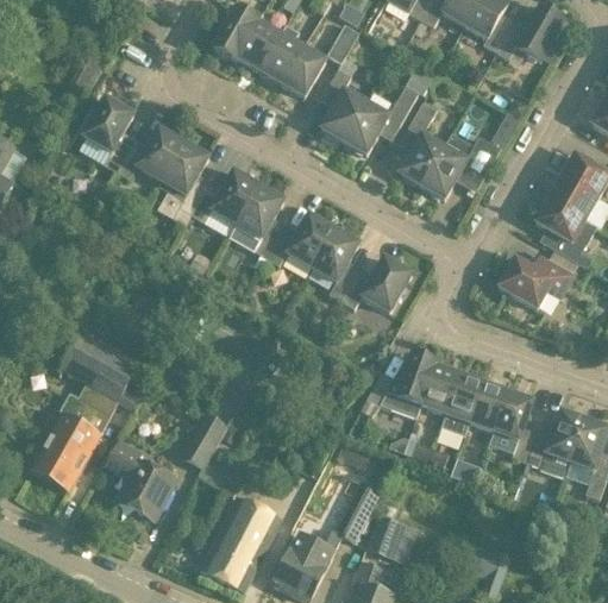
[(287,0),(284,6),(293,11),(299,0),(287,0)]
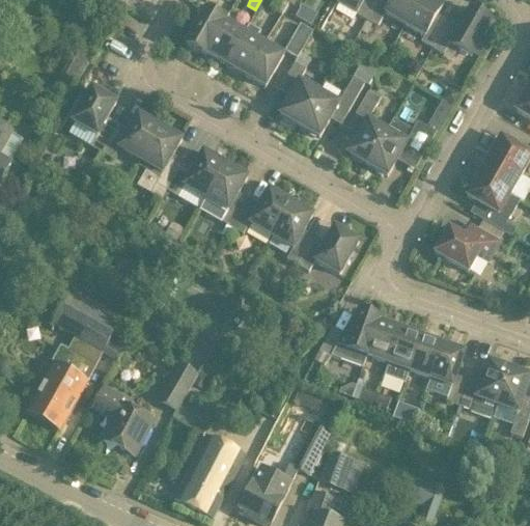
[(273,0),(270,6),(281,12),(288,1),(286,0),(273,0)]
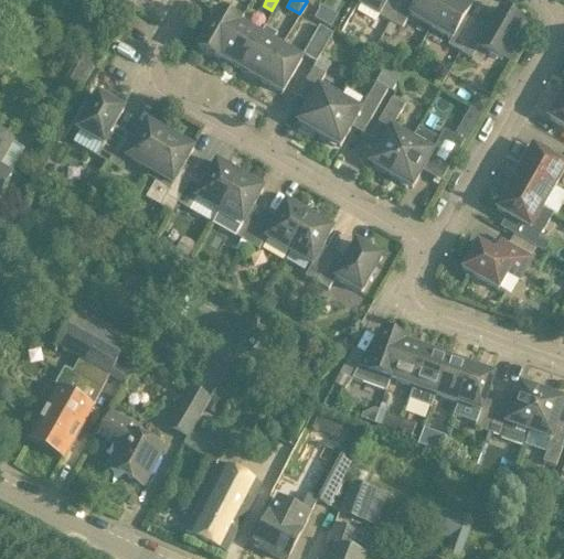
[(357,0),(357,1),(390,20),(400,0),(357,0)]
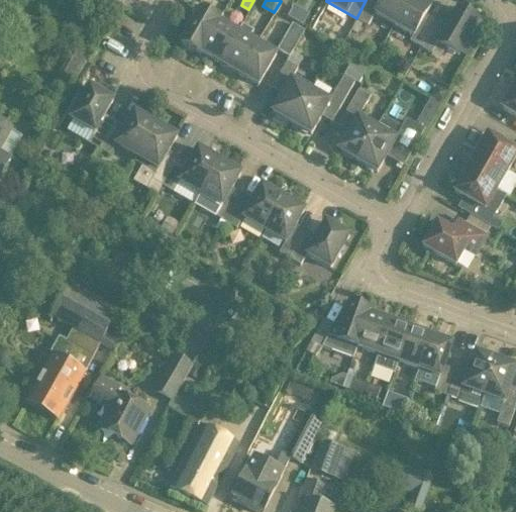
[(366,0),(356,18),(368,24),(375,12),(394,22),(406,0),(366,0)]
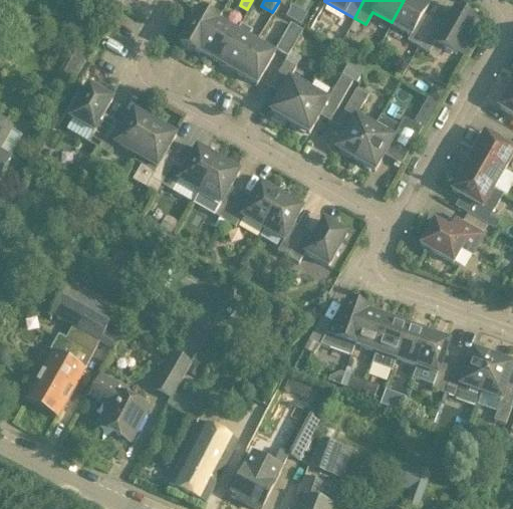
[(404,0),(392,22),(411,33),(407,39),(418,45),(430,23),(420,17),(430,0),(404,0)]
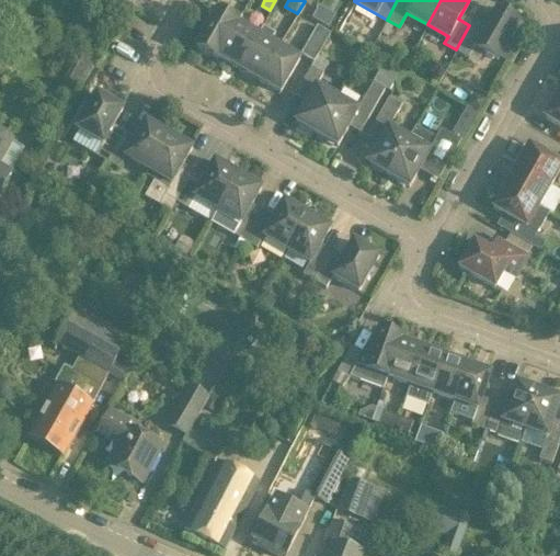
[(333,20),(338,9),(321,2),(317,13),(333,20)]
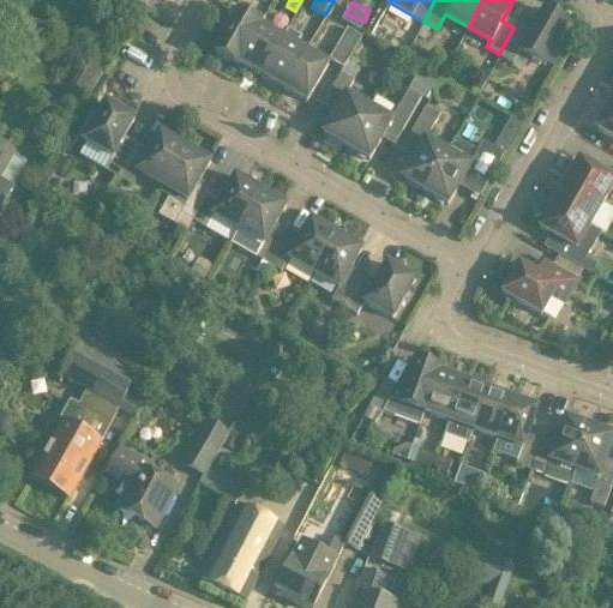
[(236,62),(259,23),(264,14),(248,6),(244,13),(236,10),(214,49),(236,62)]
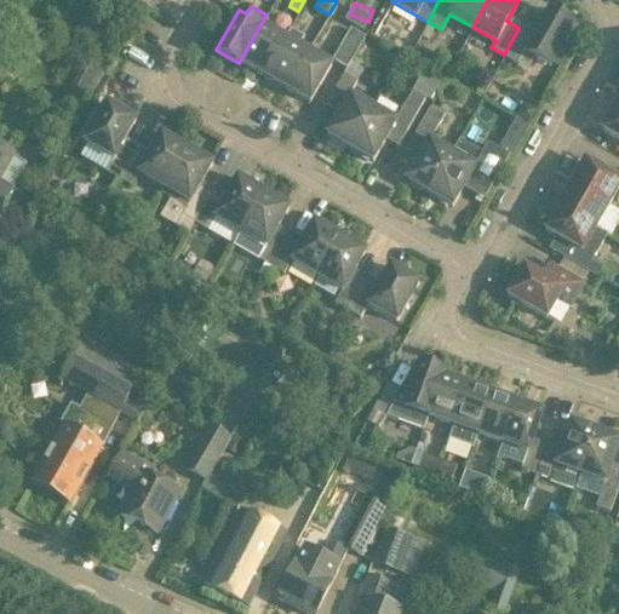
[(519,28),(504,55),(517,62),(525,50),(549,63),(573,22),(565,17),(563,12),(556,9),(552,10),(548,7),(532,35),(519,28)]
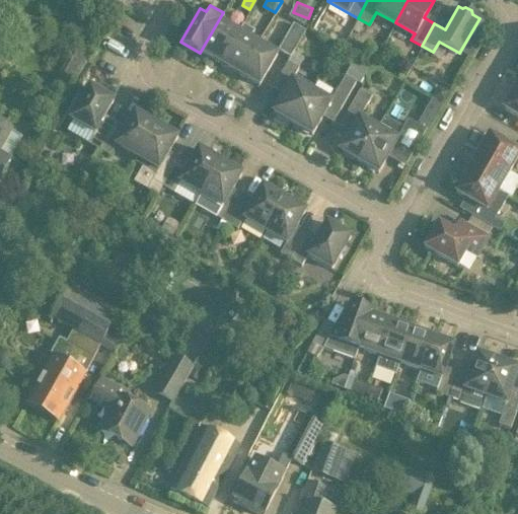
[(238,30),(219,19),(200,53),(201,53),(202,51),(220,61),(238,30)]
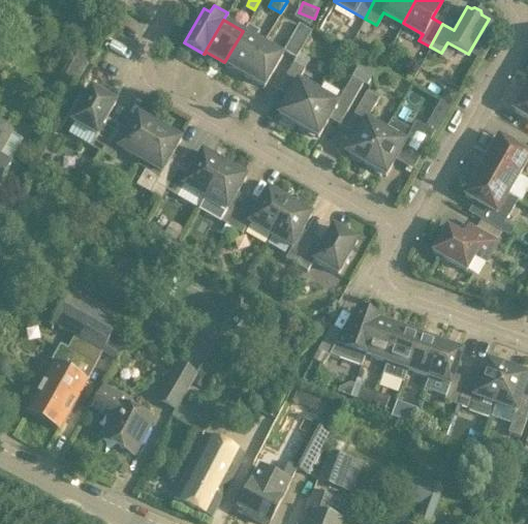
[(296,57),(311,30),(299,22),(283,49),(296,57)]
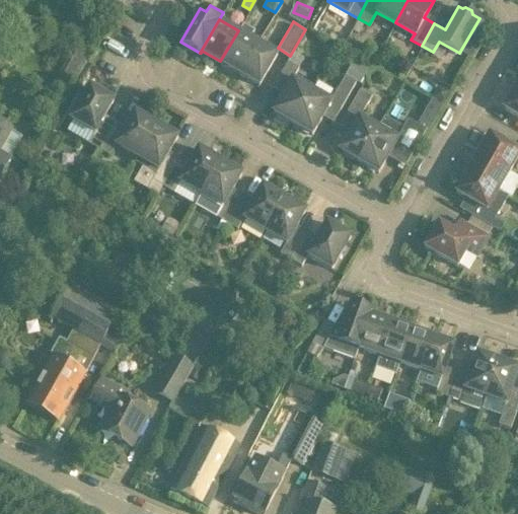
[(242,23),(238,30),(220,61),(239,72),(256,42),(250,38),(254,30),(242,23)]
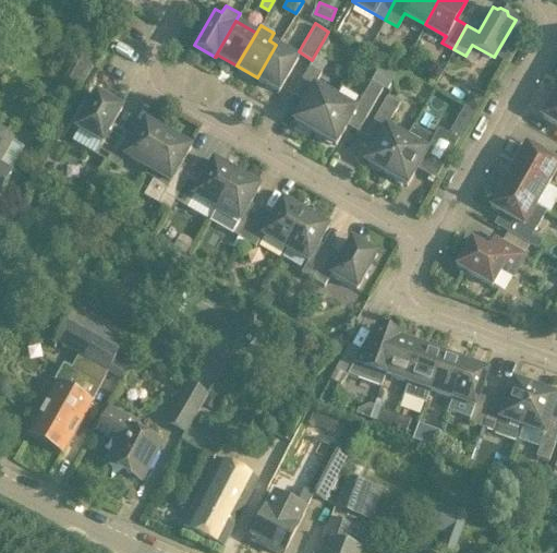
[(276,45),(257,77),(278,89),(298,57),(276,45)]
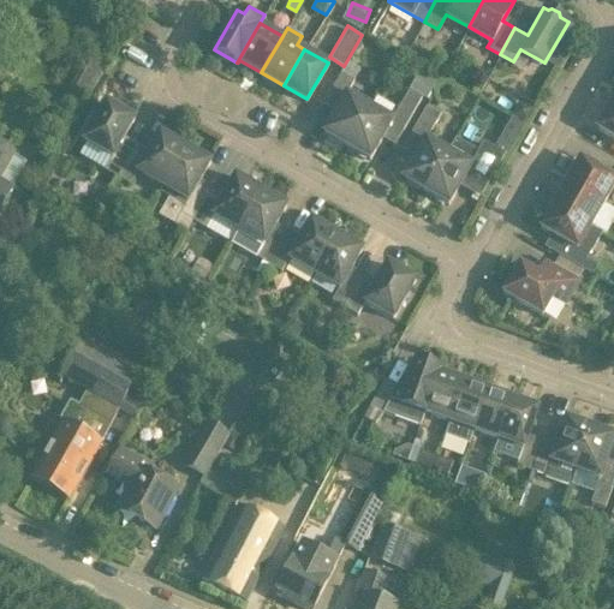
[(84,109),(106,67),(85,55),(63,99),(84,109)]
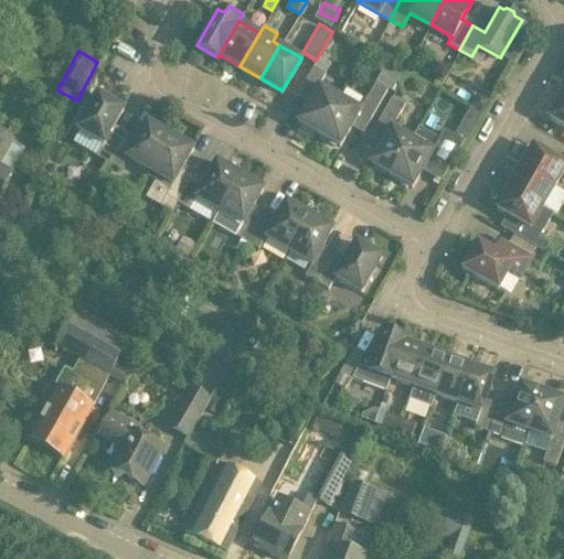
[(320,54),(314,65),(325,72),(331,60),(320,54)]
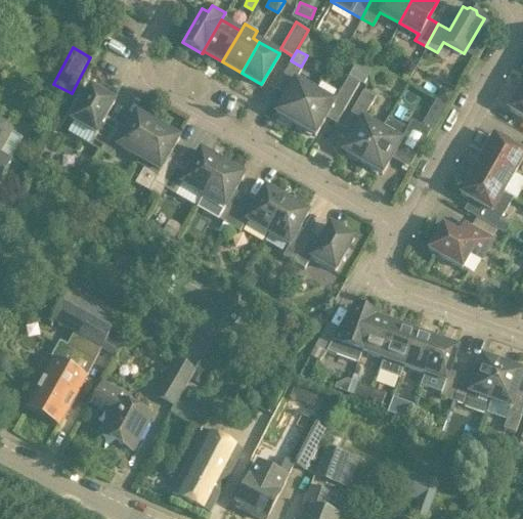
[(290,120),(295,123),(314,89),(295,78),(301,67),(291,60),(278,83),(288,89),(275,112),(280,115),(280,118),(287,121),(290,120)]
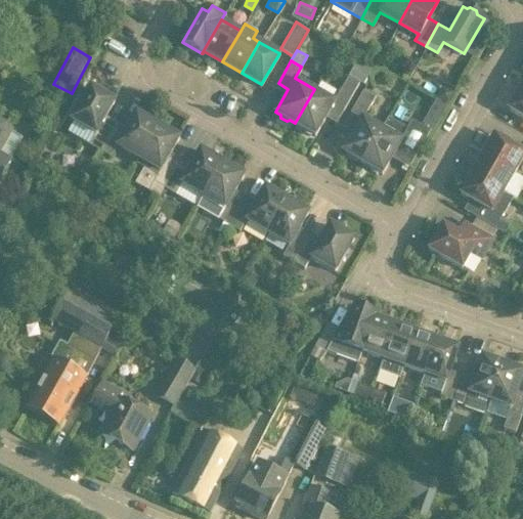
[(333,100),(314,89),(295,123),(300,126),(300,129),(306,132),(309,131),(314,134),(328,112),(338,118),(359,80),(348,74),(333,100)]
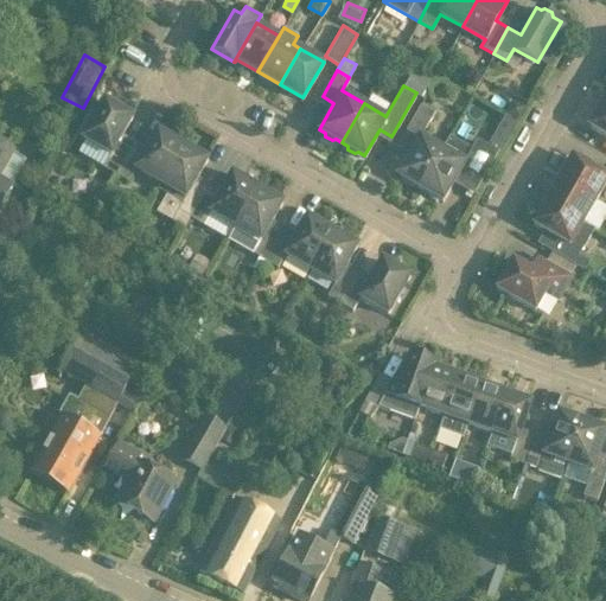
[(511,93),(503,108),(517,115),(525,101),(511,93)]
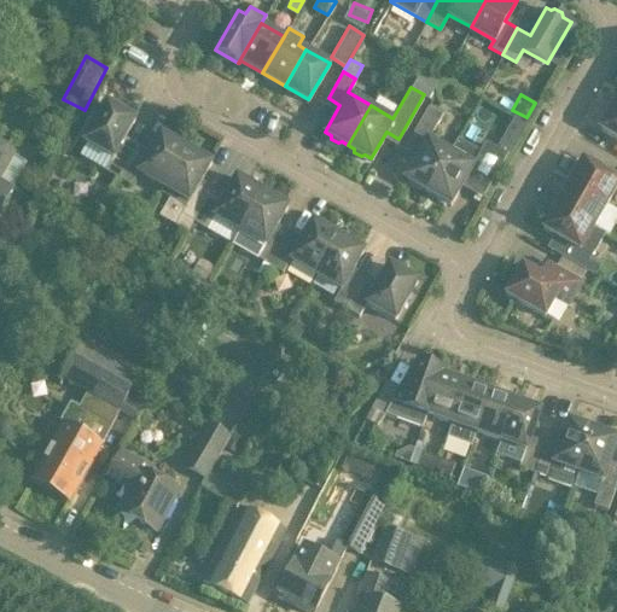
[(117,176),(133,147),(121,140),(134,117),(128,114),(128,110),(121,105),(117,108),(105,100),(83,140),(111,156),(104,169),(117,176)]
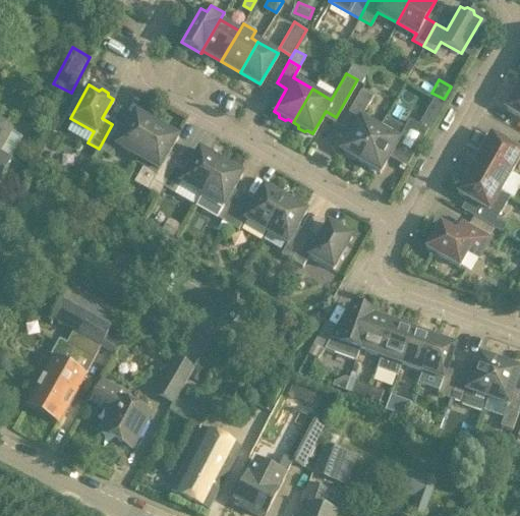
[(519,90),(516,88),(505,108),(519,115),(519,90)]
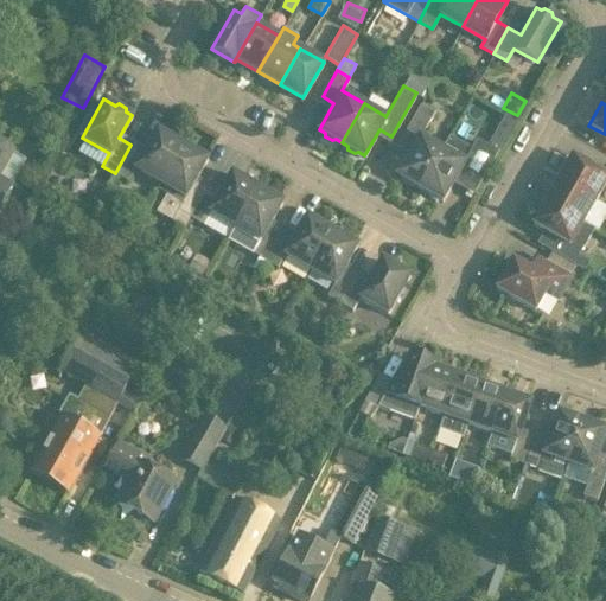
[(413,183),(419,186),(441,148),(420,135),(433,112),(420,103),(399,140),(412,147),(396,173),(402,177),(402,180),(409,185),(413,183)]
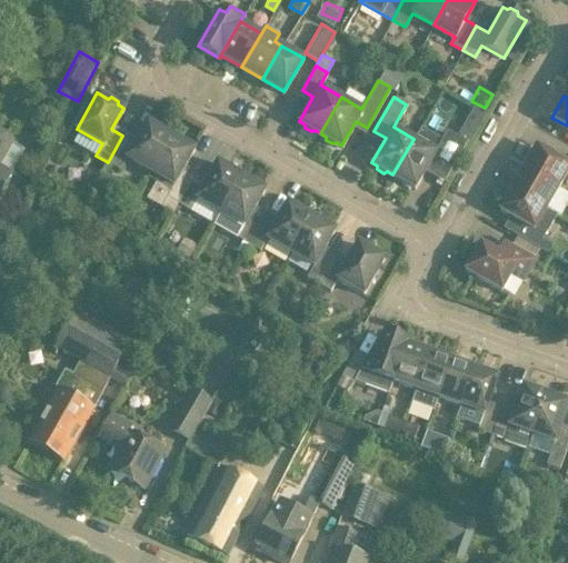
[(135,142),(122,136),(108,162),(119,169),(126,157),(149,170),(170,134),(147,121),(135,142)]
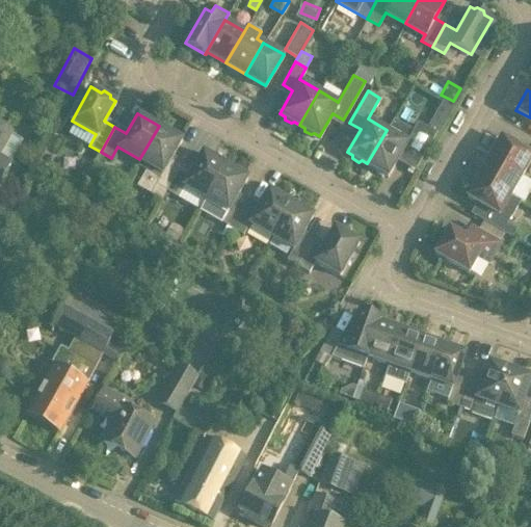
[(378,174),(381,172),(387,175),(401,151),(420,162),(437,131),(419,121),(414,130),(393,117),(387,130),(367,163),(372,166),(373,169),(378,174)]
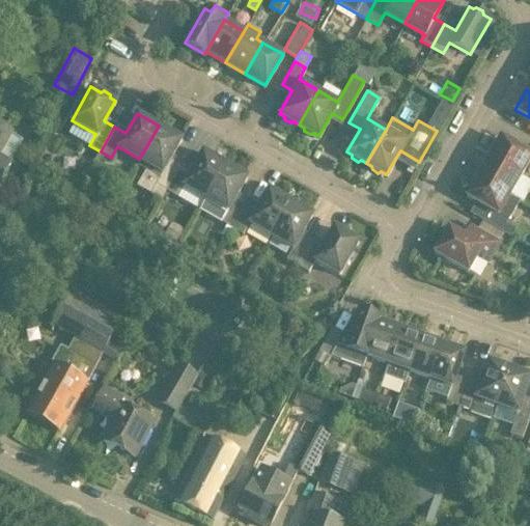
[(0,175),(22,138),(10,132),(12,129),(0,121),(0,175)]
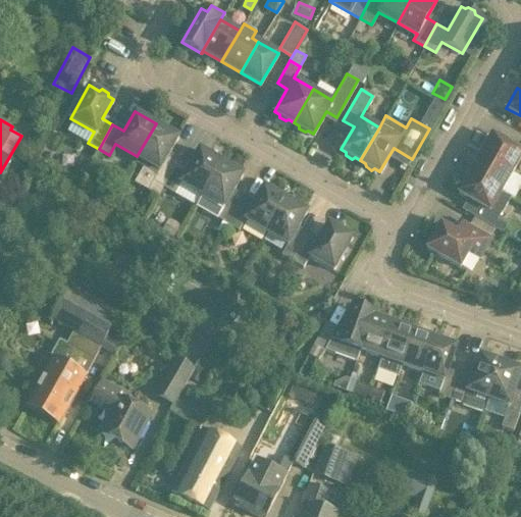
[(159,193),(163,186),(176,161),(166,156),(177,136),(156,123),(137,156),(158,169),(149,187),(159,193)]
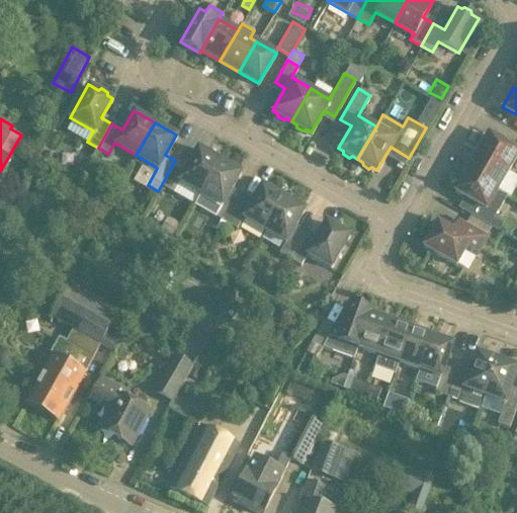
[(516,149),(488,133),(477,152),(507,169),(516,152),(516,149)]
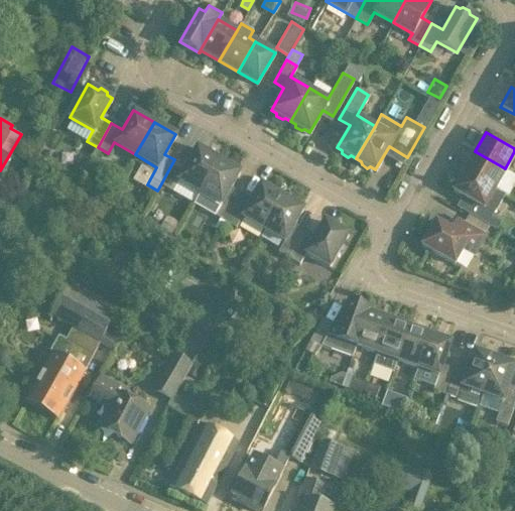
[(185,165),(174,159),(161,183),(171,189),(177,179),(199,192),(218,158),(197,146),(185,165)]
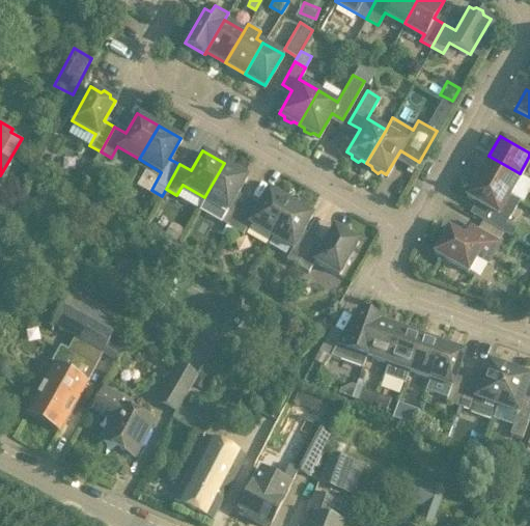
[(489,156),(477,175),(509,193),(520,173),(489,156)]
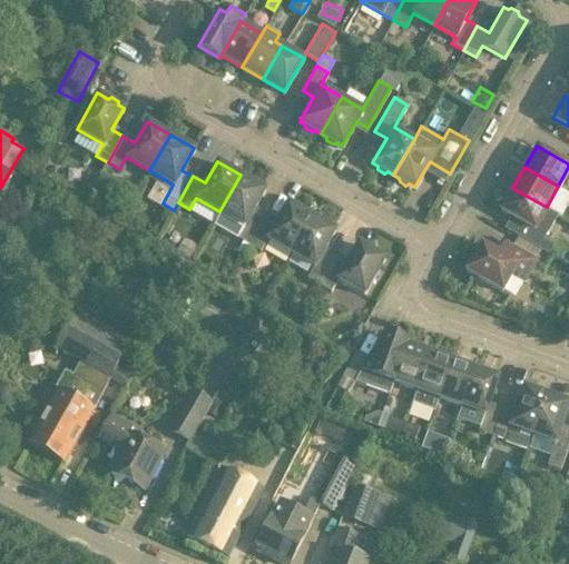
[(213,223),(248,243),(263,217),(252,210),(264,188),(241,175),(219,211),(213,223)]
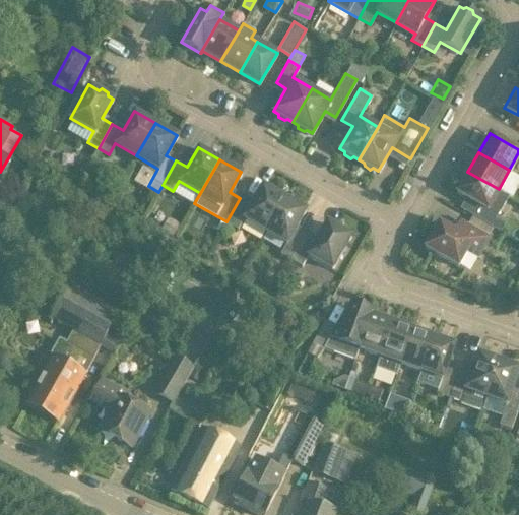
[(508,195),(499,189),(467,172),(456,191),(497,214),(508,195)]
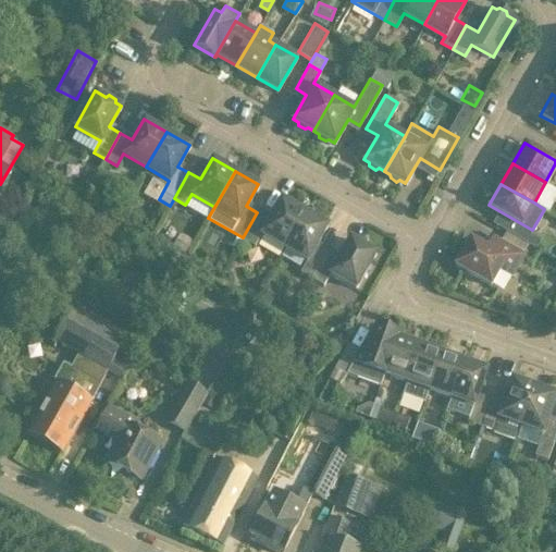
[(269,219),(257,212),(243,237),(254,244),(260,233),(283,246),(304,211),(281,197),(269,219)]
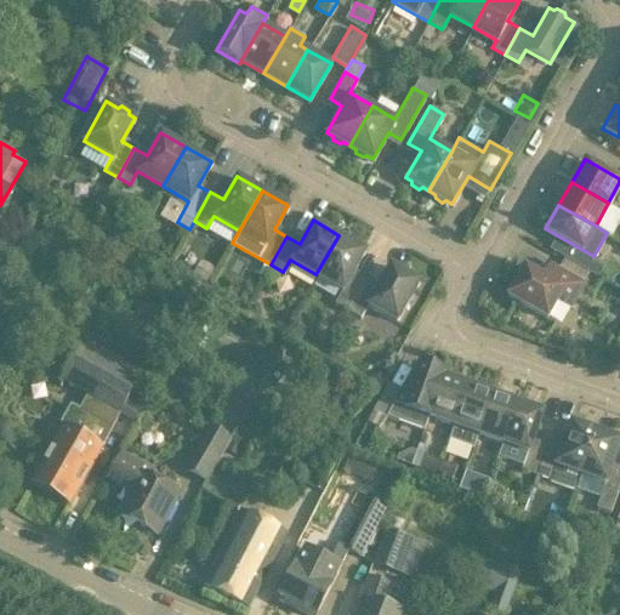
[(334,302),(347,309),(364,280),(351,273),(365,250),(339,235),(316,274),(341,289),(334,302)]
